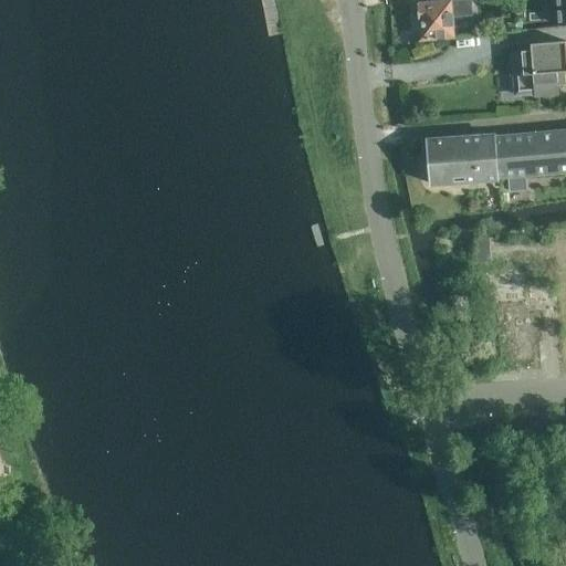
[(470,0),(458,0),(418,3),(420,41),(456,38),(453,16),(471,13),(470,0)]
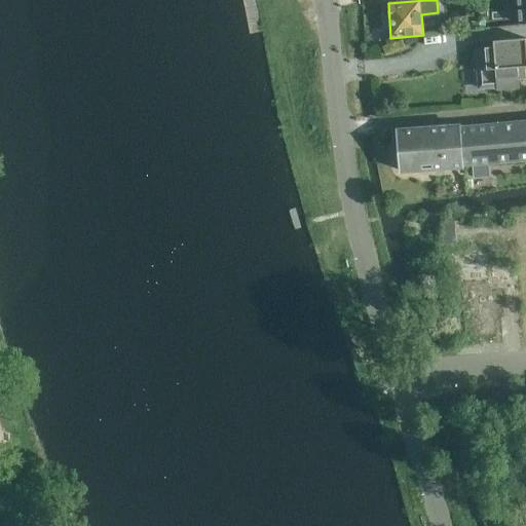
[(525,22),(525,0),(516,0),(518,23),(525,22)]
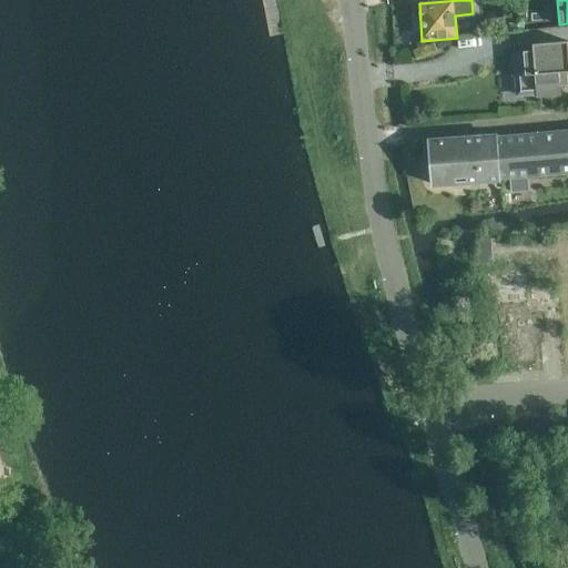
[(528,51),(511,52),(514,75),(516,75),(518,94),(537,93),(537,94),(560,93),(559,85),(567,85),(567,72),(567,71),(567,44),(567,41),(539,43),(533,44),(533,51),(528,51)]
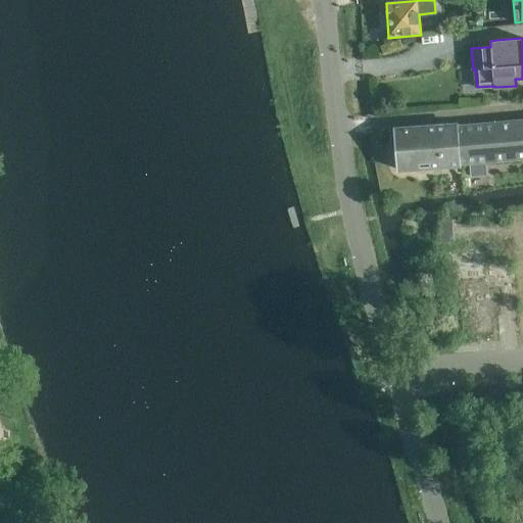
[(522,117),(458,124),(461,164),(522,159),(522,117)]
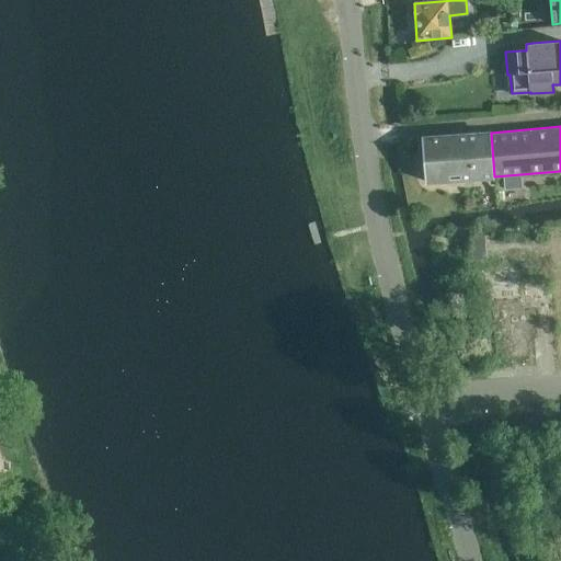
[(491,133),(425,138),(428,182),(494,176),(491,133)]
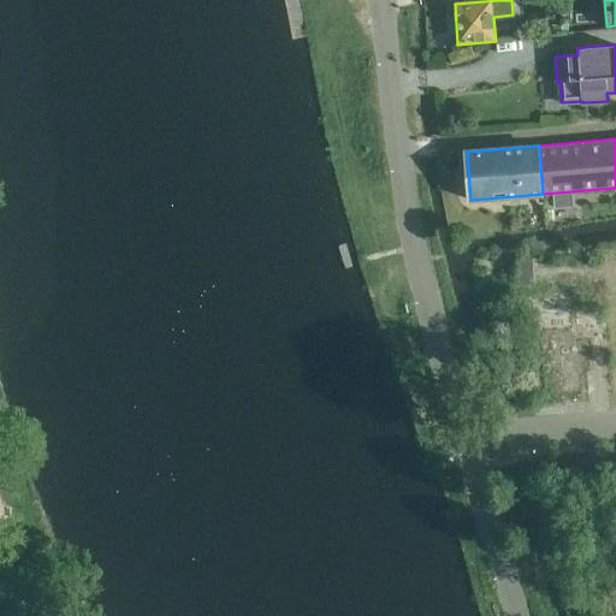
[(532,259),(517,260),(519,285),(525,284),(533,284),(533,274),(532,259)]
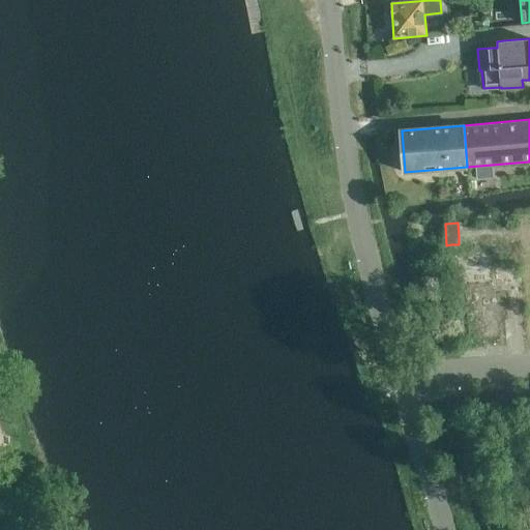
[(491,253),(452,256),(453,286),(493,284),(492,269),(491,253)]
